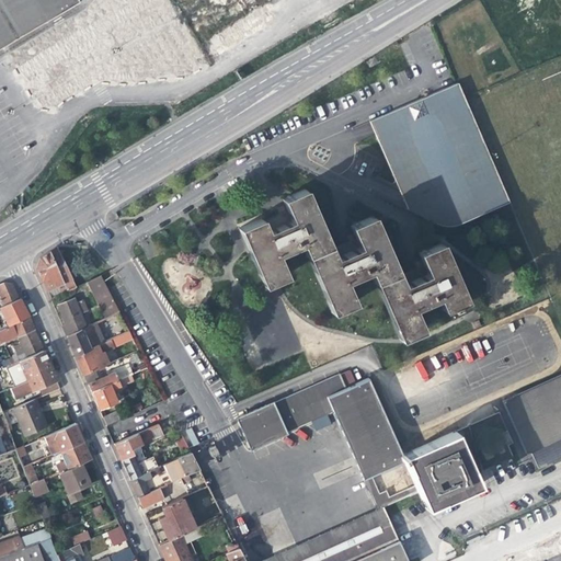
[(0,0),(0,48),(42,24),(37,18),(66,0),(0,0)]
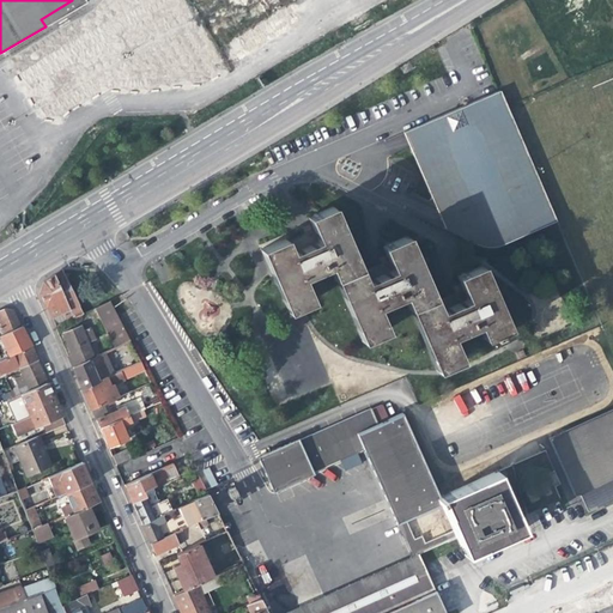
[(85,4),(83,0),(72,0),(41,19),(46,26),(85,4)]
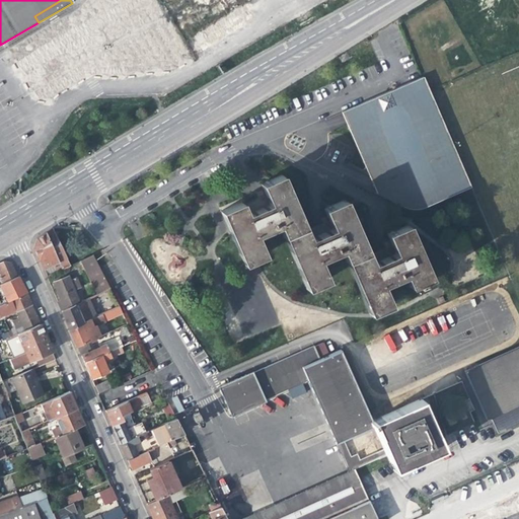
[(424,76),(342,112),(346,120),(376,193),(389,199),(406,207),(413,209),(418,209),(421,208),(426,207),(470,187),(424,76)]
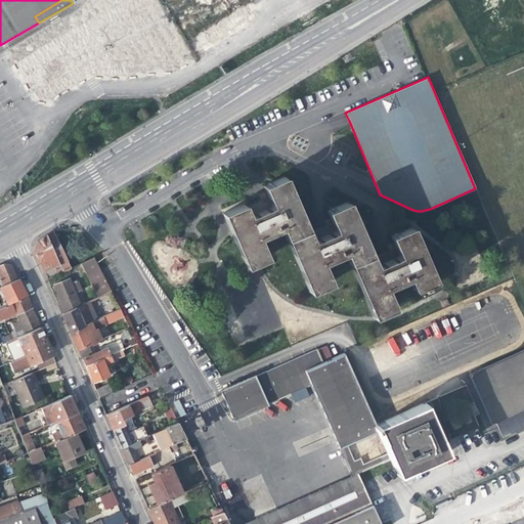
[(281,228),(288,243),(309,234),(284,177),(263,186),(272,207),(257,213),(249,217),(244,205),(222,214),(246,266),(266,257),(258,237),(281,228)]
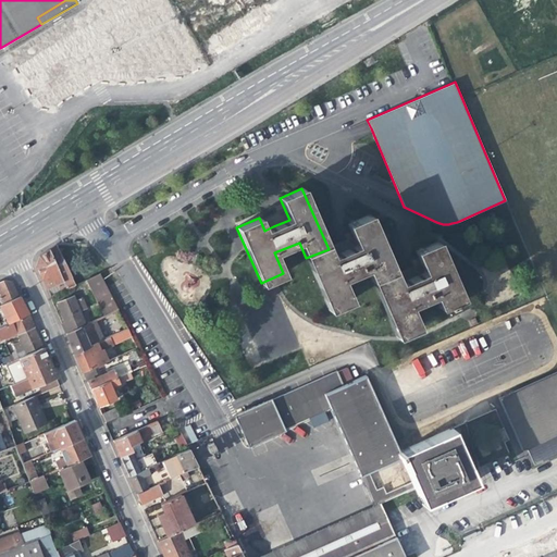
[(306,258),(308,262),(329,310),(350,300),(342,280),(367,269),(374,286),(396,276),(370,214),(347,224),(357,246),(344,251),(332,257),(329,249),(306,258)]
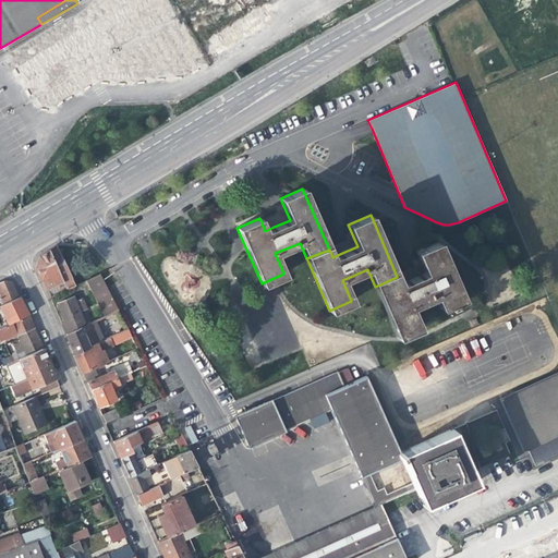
[(400,283),(397,277),(375,287),(397,337),(419,327),(410,306),(434,295),(439,308),(462,298),(437,242),(415,252),(424,273),(413,278),(400,283)]
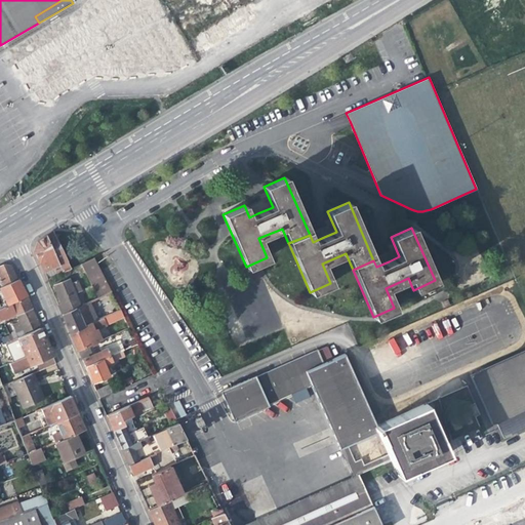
[(41,270),(46,280),(70,270),(51,233),(36,242),(33,251),(41,270)]
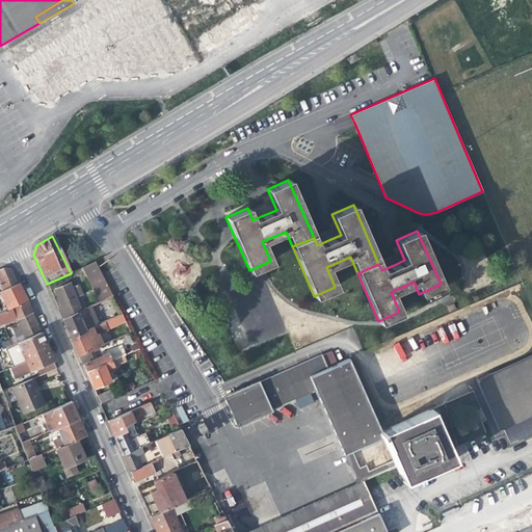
[(82,267),(100,302),(112,296),(95,261),(82,267)]
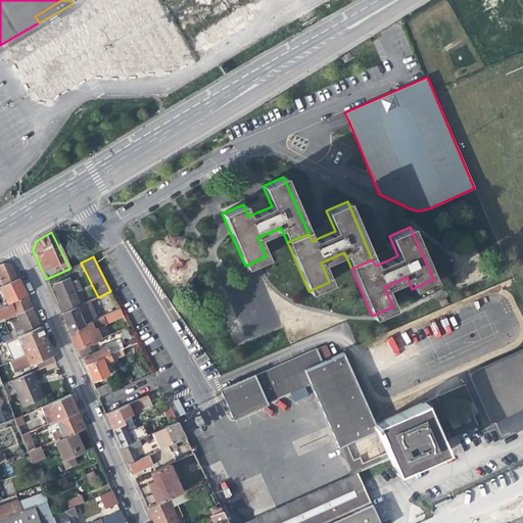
[(4,264),(0,266),(0,275),(5,287),(10,286),(9,283),(11,282),(17,279),(11,267),(7,266),(4,264)]
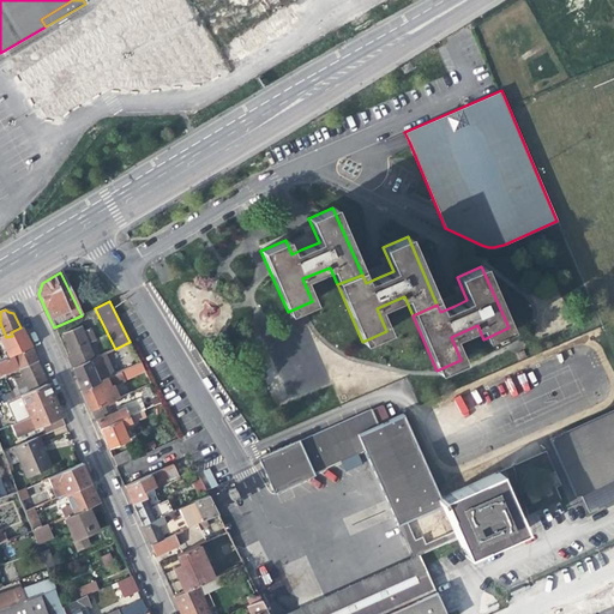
[(0,323),(0,337),(2,342),(4,341),(7,339),(10,348),(10,350),(12,355),(22,351),(13,331),(11,332),(12,336),(6,337),(0,323)]
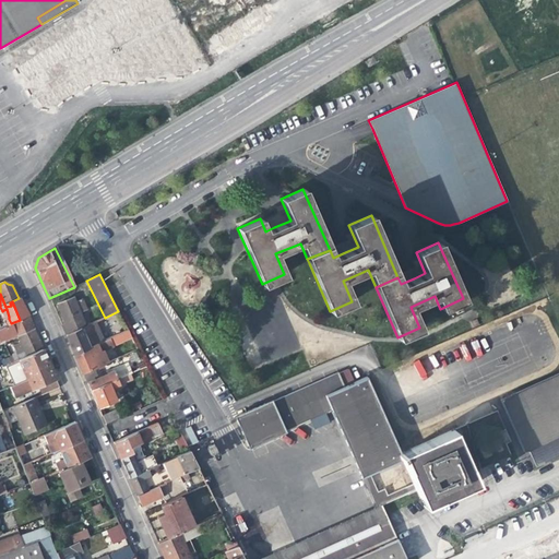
[(66,323),(61,325),(66,336),(86,326),(80,312),(86,309),(82,299),(75,302),(73,297),(57,305),(61,313),(66,323)]
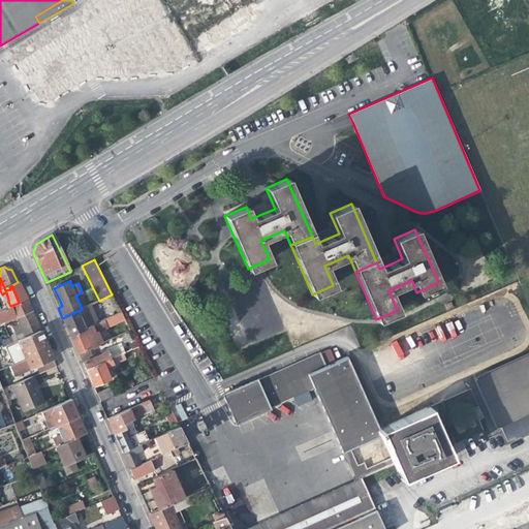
[(11,285),(19,303),(27,300),(22,287),(19,282),(18,282),(11,285)]
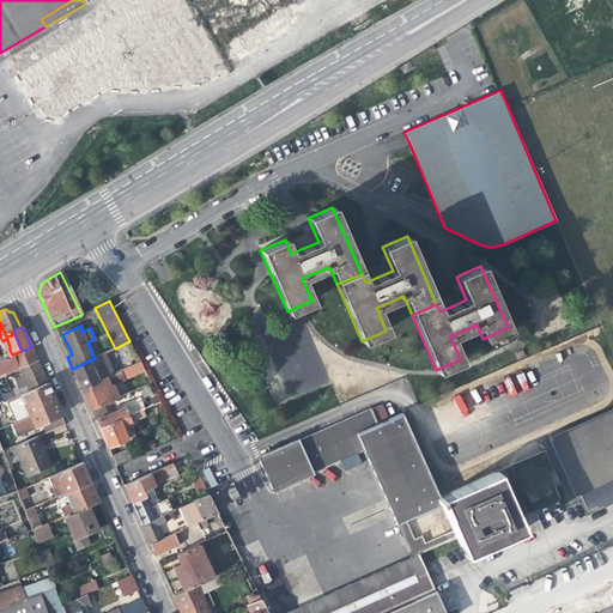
[(0,375),(19,368),(20,371),(38,363),(34,353),(31,347),(22,351),(12,354),(8,357),(1,359),(0,359),(0,375)]
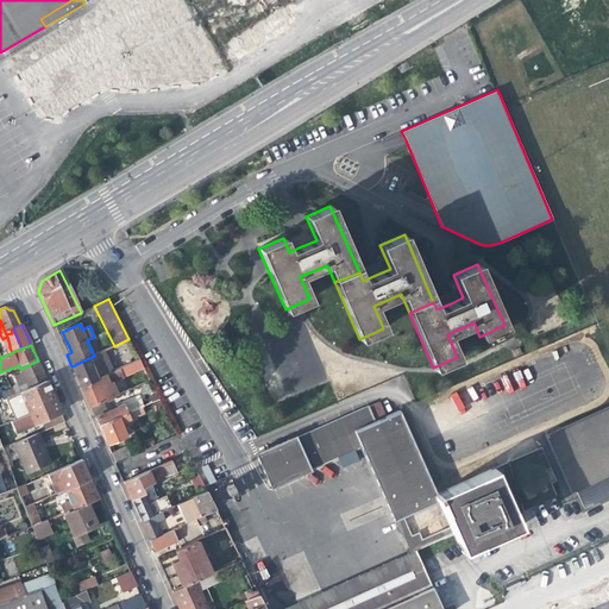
[(8,355),(12,352),(10,347),(7,347),(0,350),(0,355),(1,357),(8,355)]
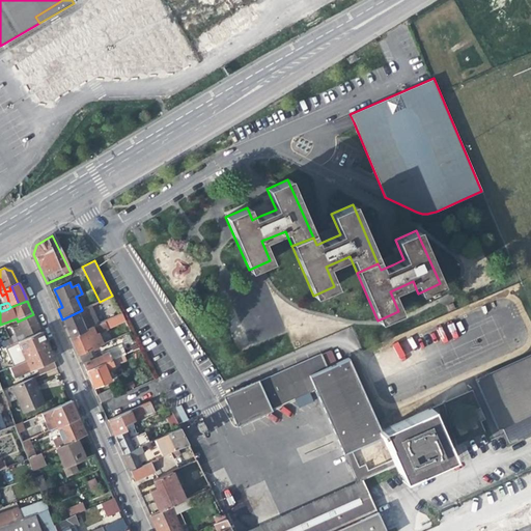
[(98,324),(89,306),(82,310),(62,319),(67,329),(71,337),(98,324)]
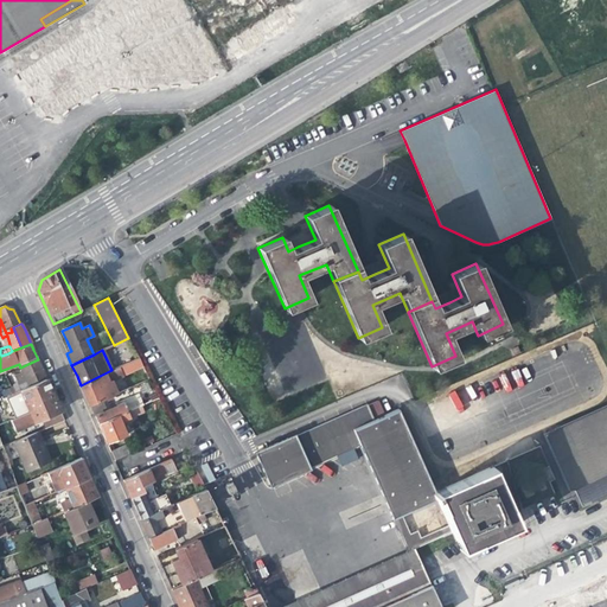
[(27,382),(30,388),(46,379),(43,370),(38,359),(20,368),(21,370),(23,372),(16,376),(19,385),(27,382)]
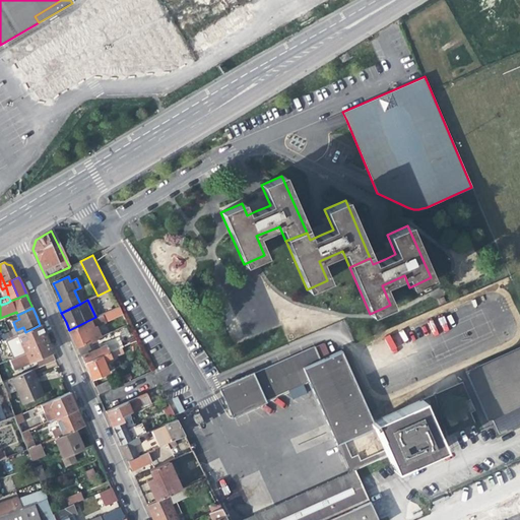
[(95,317),(69,330),(72,337),(77,347),(87,342),(99,337),(94,326),(107,321),(103,314),(95,317)]
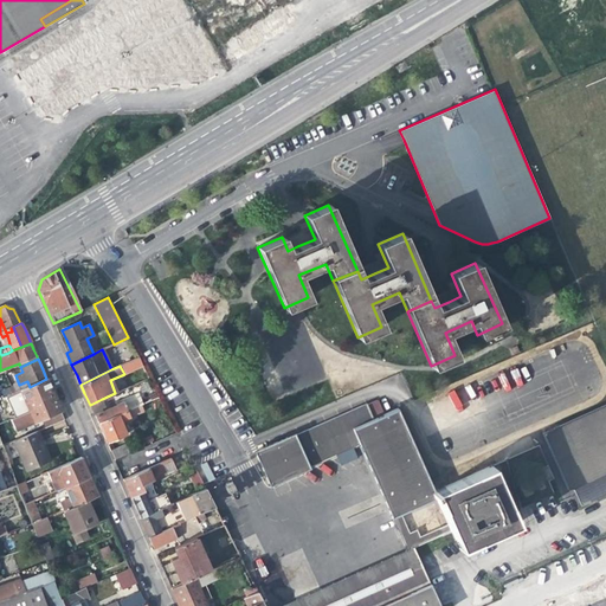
[(148,378),(131,385),(136,393),(153,386),(148,378)]
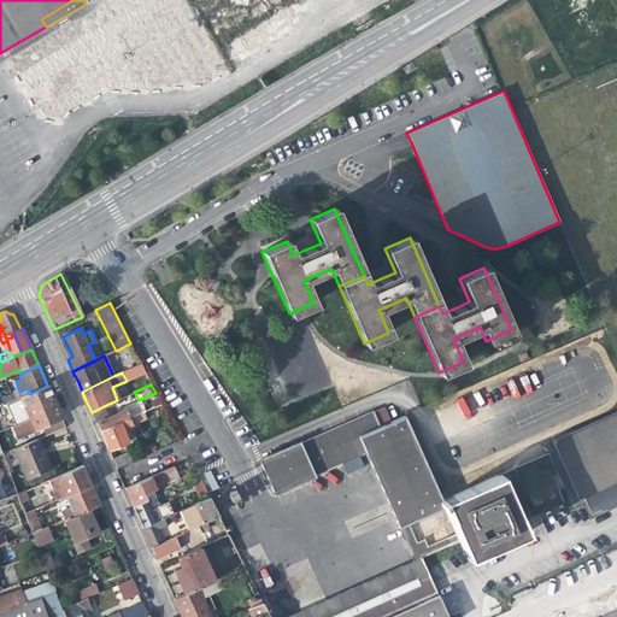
[(56,404),(47,386),(30,394),(22,398),(23,401),(30,418),(11,427),(13,434),(16,439),(35,430),(35,429),(42,425),(45,436),(65,427),(56,404)]
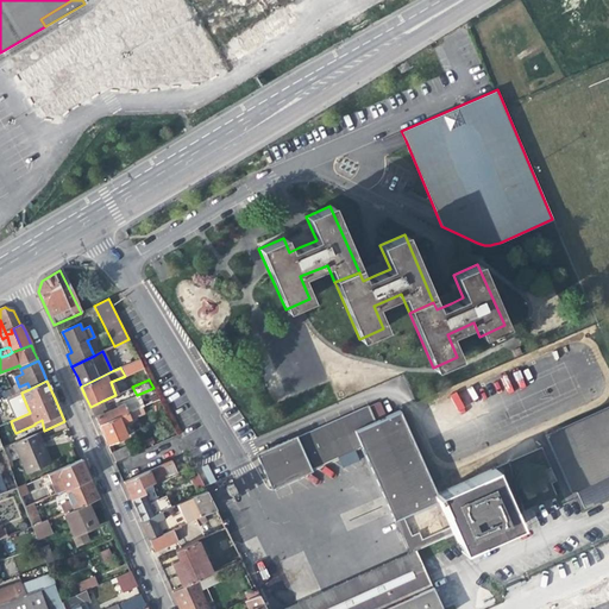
[(18,405),(16,399),(14,396),(13,396),(11,397),(8,399),(12,407),(18,405)]
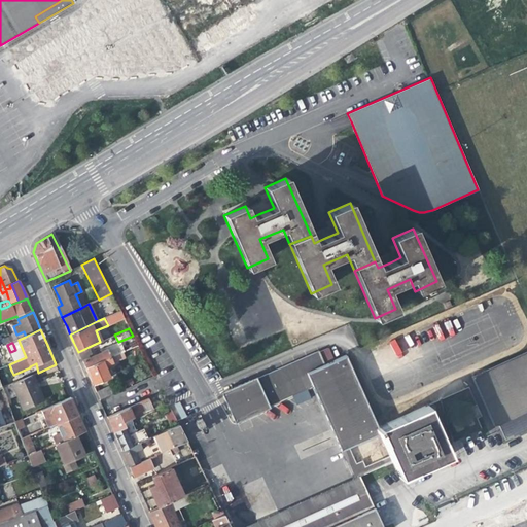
[(92,356),(89,347),(78,352),(81,361),(92,356)]
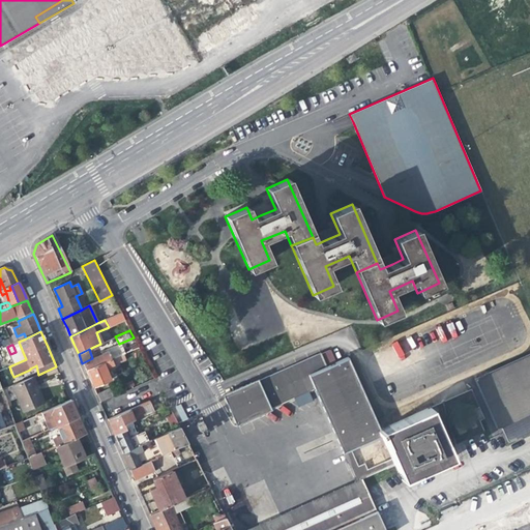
[(117,349),(109,352),(112,358),(114,357),(120,355),(117,349)]
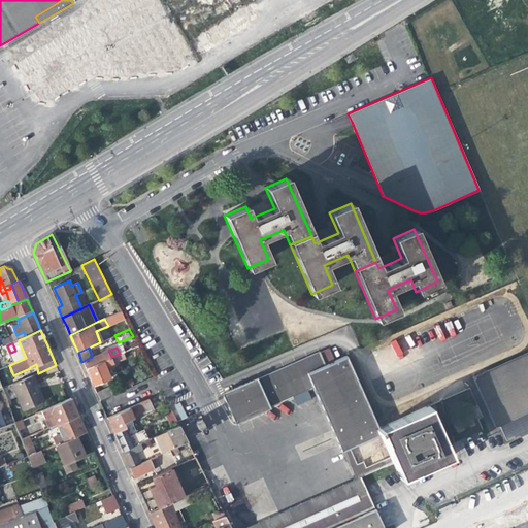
[(108,350),(92,357),(81,362),(84,365),(86,369),(111,357),(108,351),(108,350)]
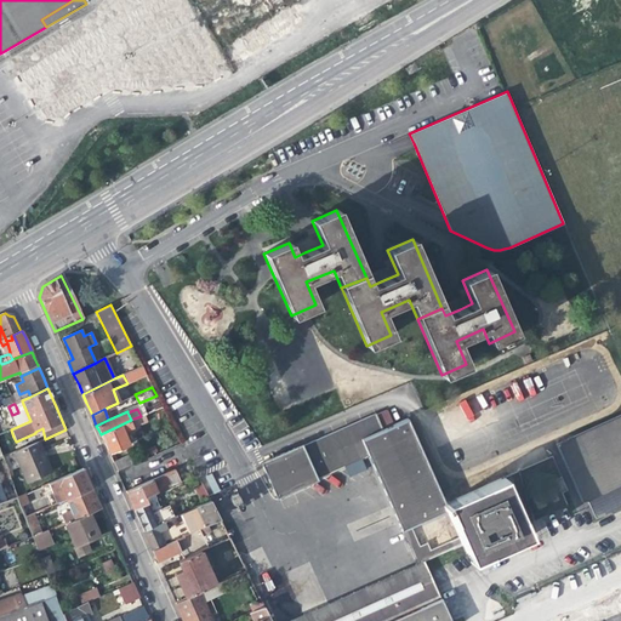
[(388,411),(375,416),(380,428),(381,431),(394,425),(393,422),(388,411)]
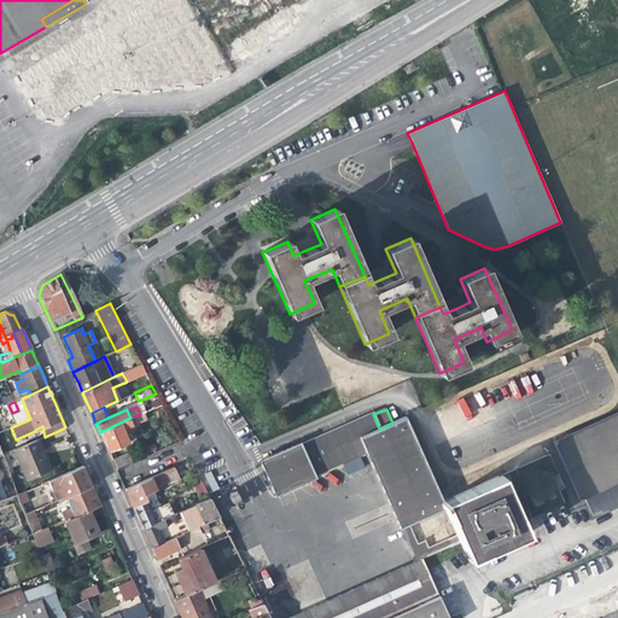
[(443,507),(442,505),(436,490),(445,485),(438,471),(436,472),(425,448),(419,452),(413,438),(420,436),(413,421),(410,423),(408,418),(403,419),(403,418),(392,423),(379,429),(378,426),(373,414),(372,413),(262,462),(275,494),(365,454),(398,530),(407,526),(407,525),(441,511),(439,508),(443,507)]
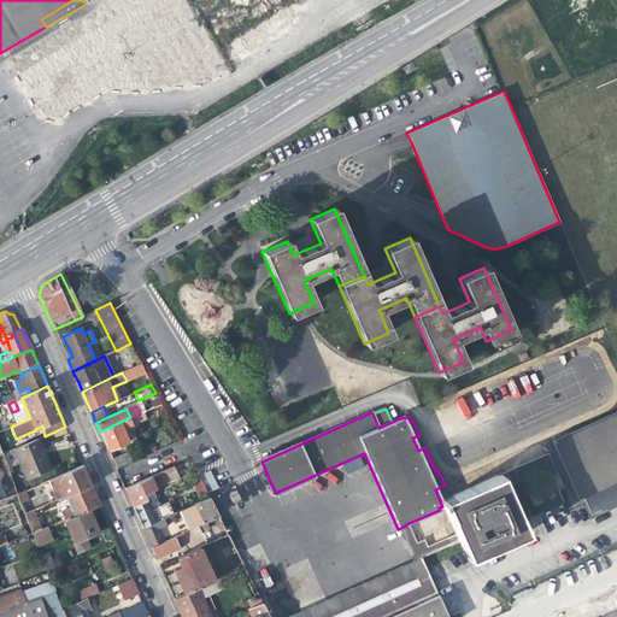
[(616,412),(556,440),(580,497),(585,494),(592,513),(616,501),(616,412)]
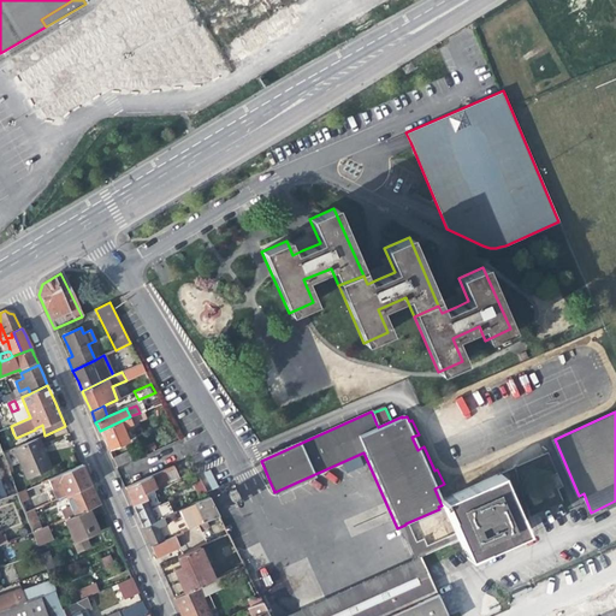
[(135,422),(132,415),(130,416),(100,431),(104,439),(108,451),(129,442),(123,428),(135,422)]
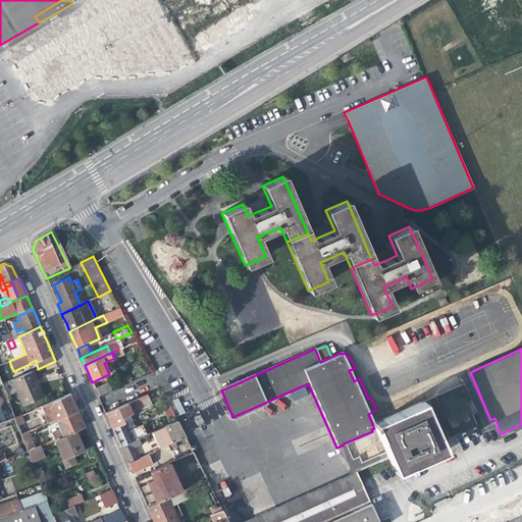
[(11,380),(22,406),(43,398),(37,383),(32,372),(11,380)]
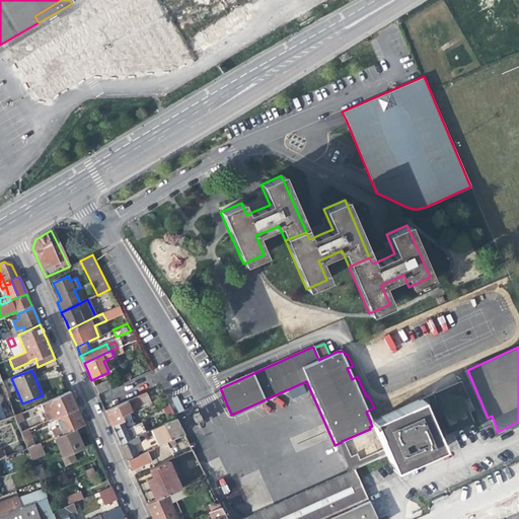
[(107,380),(94,386),(98,394),(110,388),(107,380)]
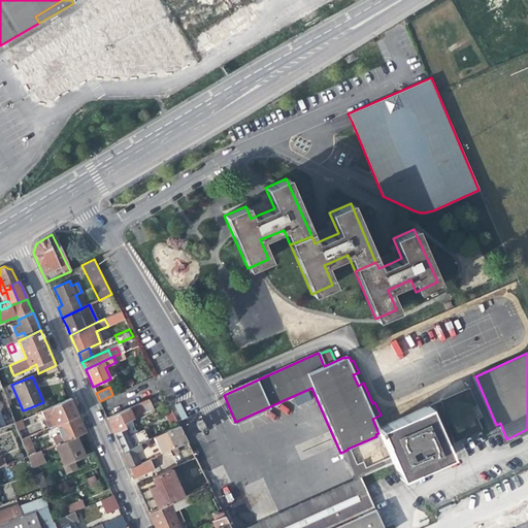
[(159,402),(171,428),(178,425),(162,393),(149,399),(152,405),(159,402)]
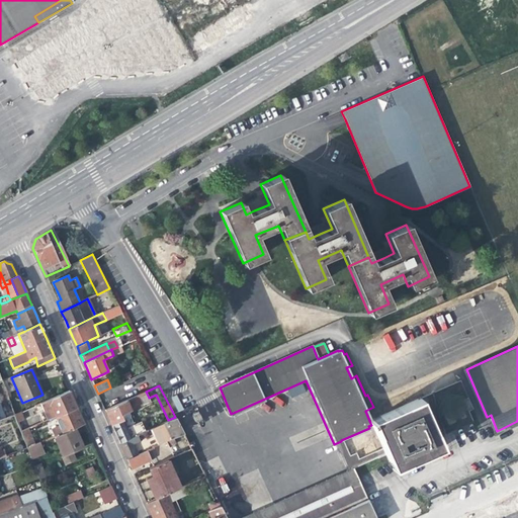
[(52,408),(55,417),(76,408),(73,399),(69,392),(35,407),(38,414),(44,411),(52,408)]
